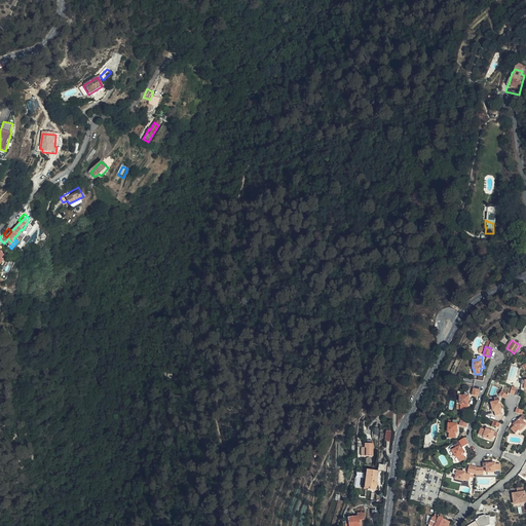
[(471,405),(471,404),(470,403),(470,399),(470,395),(464,393),(464,398),(460,398),(460,406),(461,406),(461,411),(467,411),(467,406),(470,406),(471,405)]
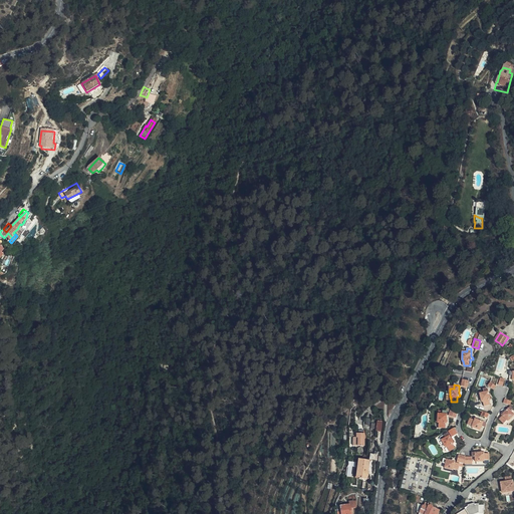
[(490,399),(490,398),(489,398),(487,397),(486,394),(483,390),(479,393),(481,395),(477,397),(481,405),(482,404),(484,407),(489,405),(487,401),(489,400),(490,399)]
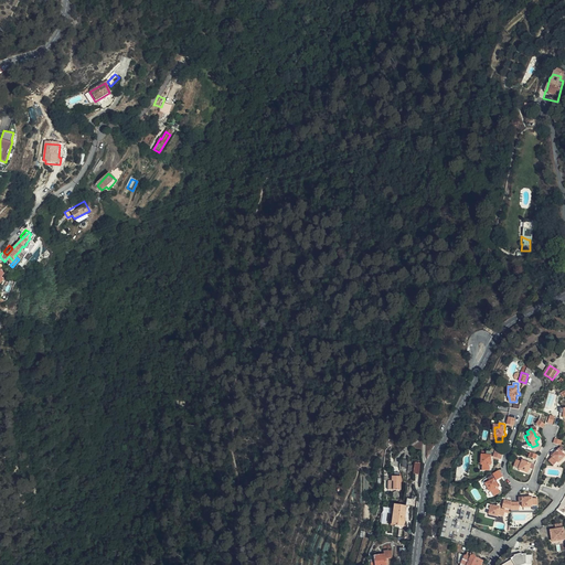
[(557,456),(555,456),(554,458),(554,459),(556,460),(553,465),(560,468),(562,464),(564,465),(564,461),(564,449),(562,448),(560,452),(557,456)]
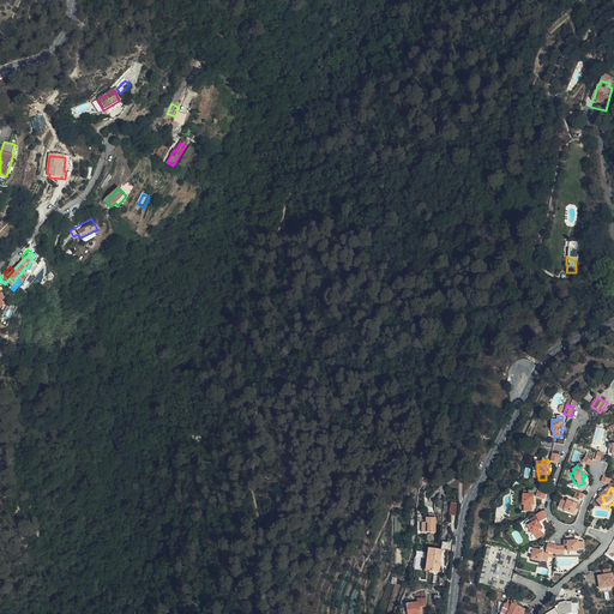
[(545,501),(548,493),(539,491),(536,499),(545,501)]
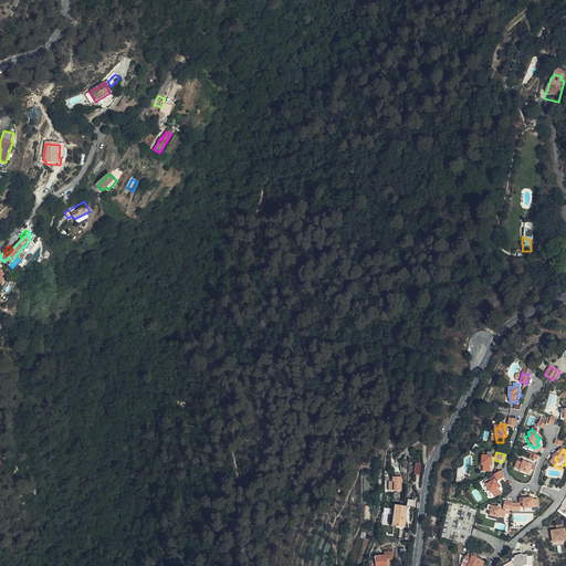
[(492,468),(492,467),(491,465),(490,464),(491,460),(491,453),(486,453),(485,458),(481,457),(480,467),(482,468),(481,473),(489,473),(489,468),(491,468),(492,468)]
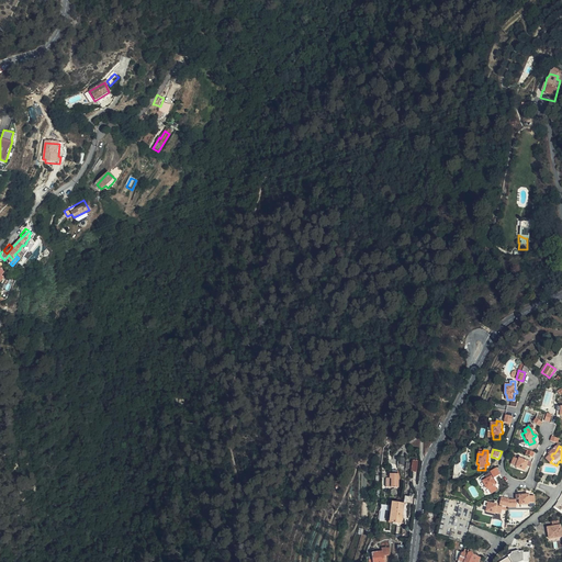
[(517,468),(527,471),(528,467),(531,468),(532,463),(524,460),(524,459),(523,458),(521,457),(520,458),(519,460),(515,458),(512,464),(517,467),(517,468)]
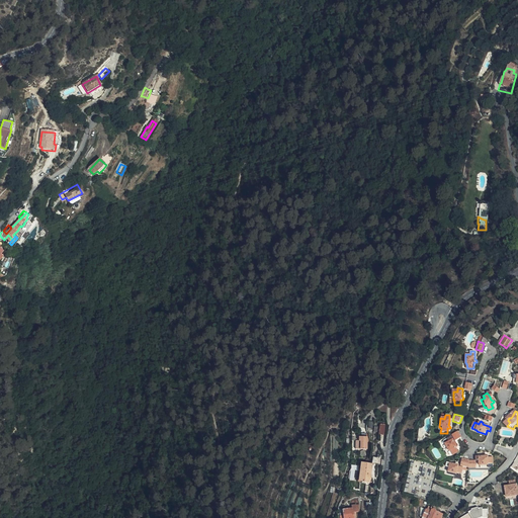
[(452,437),(455,441),(456,440),(460,437),(457,431),(451,434),(452,437)]
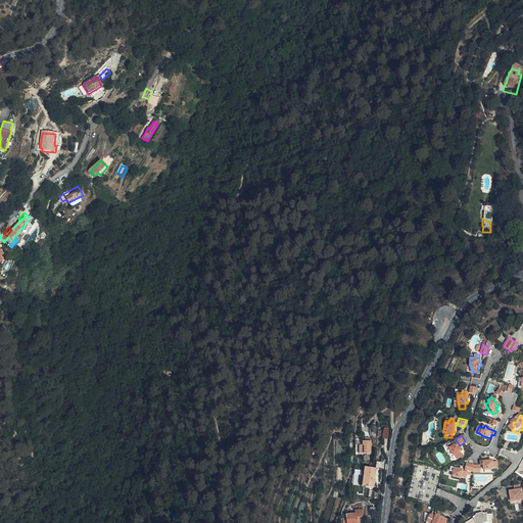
[(371,454),(372,440),(363,440),(363,444),(360,444),(360,453),(371,454)]
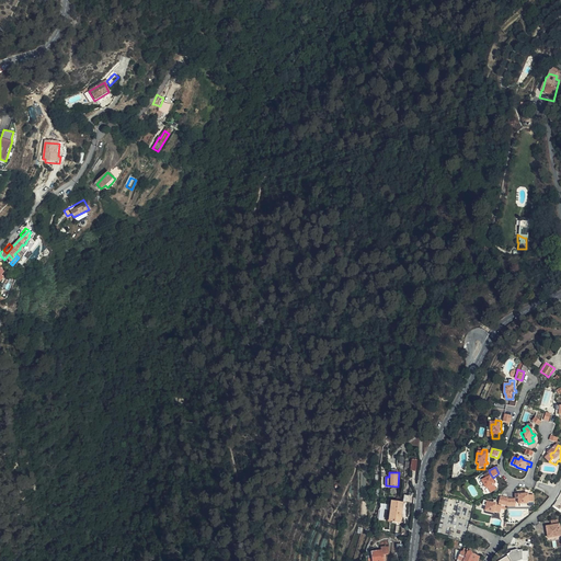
[(494,481),(493,478),(490,473),(485,476),(488,479),(483,481),(488,489),(489,489),(491,492),(497,489),(495,485),(496,484),(497,483),(496,482),(496,481),(494,481)]
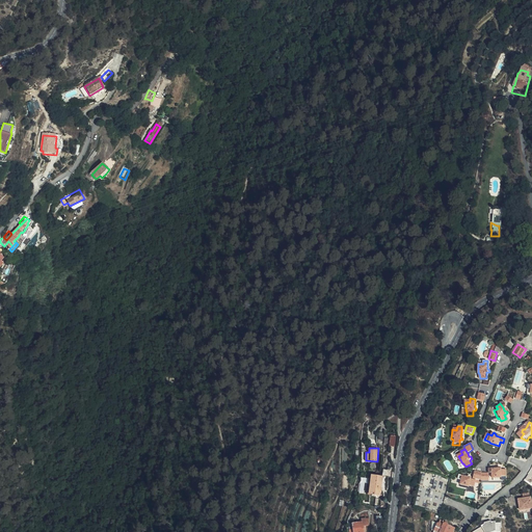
[(490,469),(490,474),(495,474),(494,478),(502,478),(502,477),(508,477),(508,471),(502,471),(502,469),(501,468),(500,468),(500,469),(499,470),(490,469)]
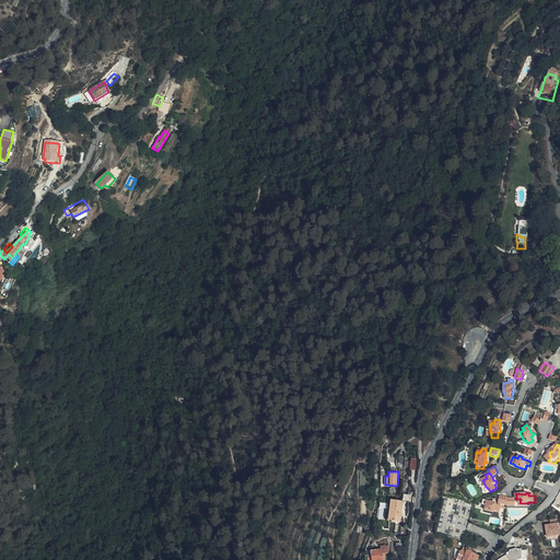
[(503,503),(508,505),(509,498),(501,496),(499,502),(503,503)]
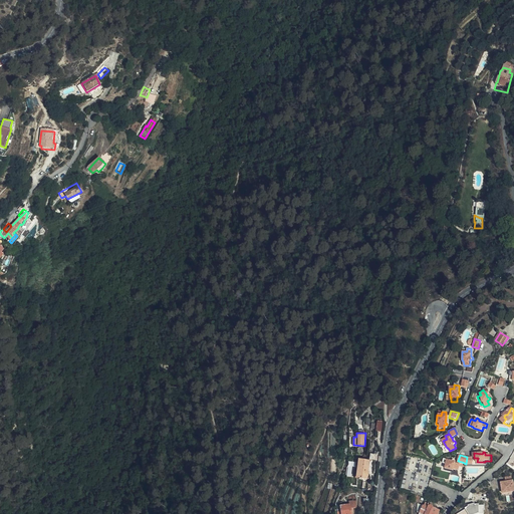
[(367,479),(369,461),(372,461),(372,457),(367,456),(367,460),(358,458),(356,478),(367,479)]
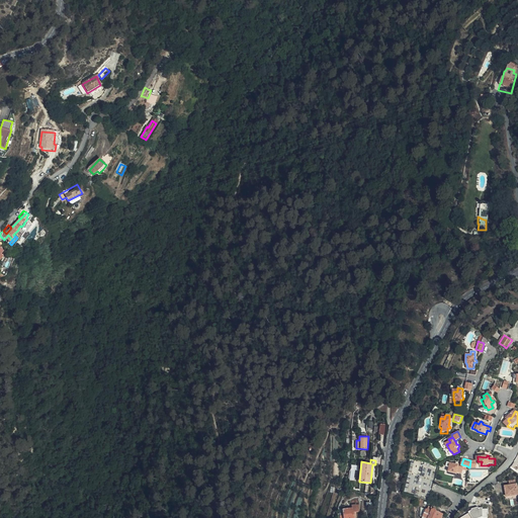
[(462,473),(464,470),(464,467),(459,465),(459,463),(459,462),(458,462),(457,462),(456,464),(448,461),(447,466),(450,467),(449,471),(457,473),(458,472),(462,473)]
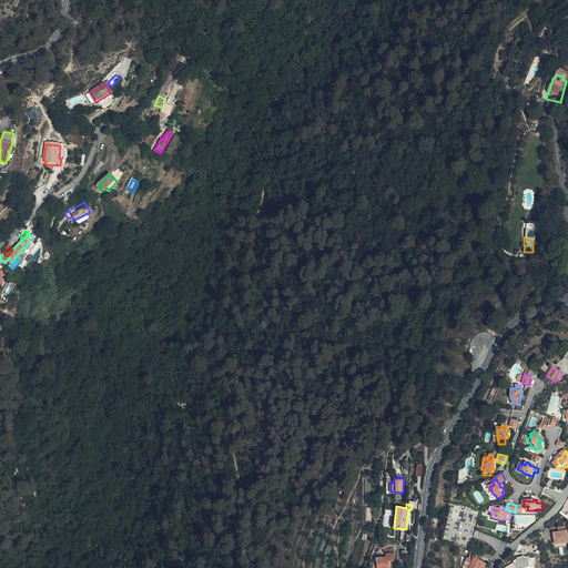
[(565,536),(559,536),(554,536),(555,546),(567,545),(566,536),(565,536)]
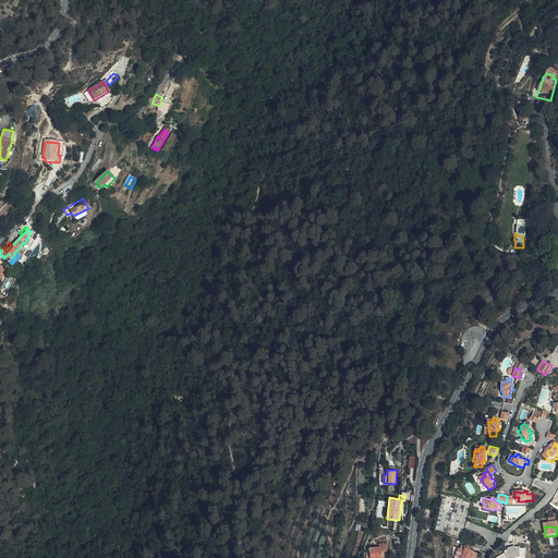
[(380,557),(380,553),(384,553),(383,545),(378,546),(379,548),(368,549),(370,557),(380,557)]
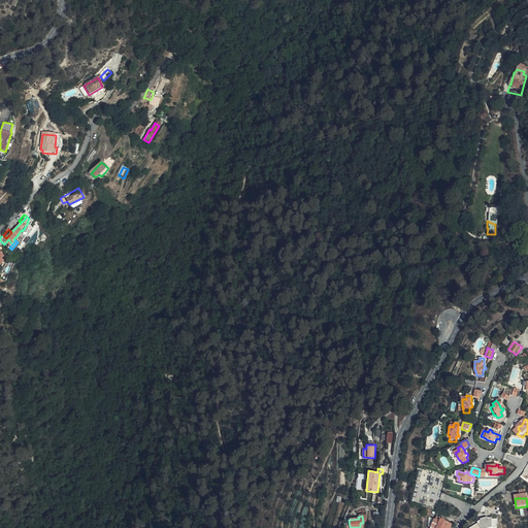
[(479,523),(474,526),(475,527),(474,527),(490,527),(492,527),(498,527),(498,524),(499,524),(499,519),(493,518),(493,517),(489,517),(489,516),(481,517),(481,518),(477,521),(479,523)]
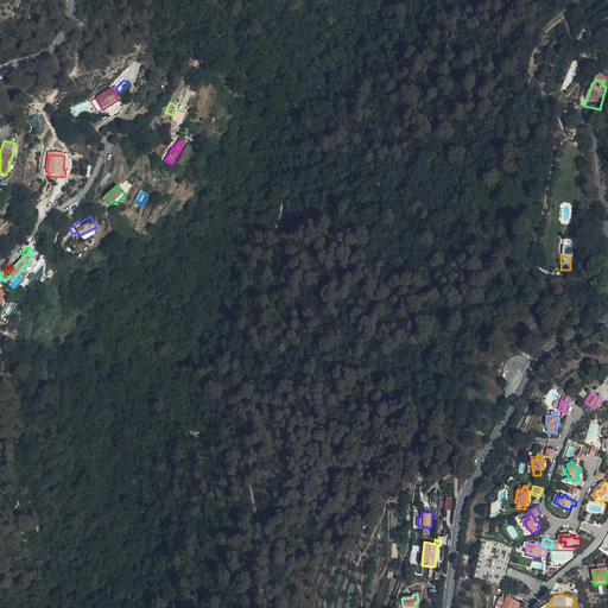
[(518,607),(520,605),(507,597),(506,601),(500,599),(496,607),(499,607),(518,607)]
